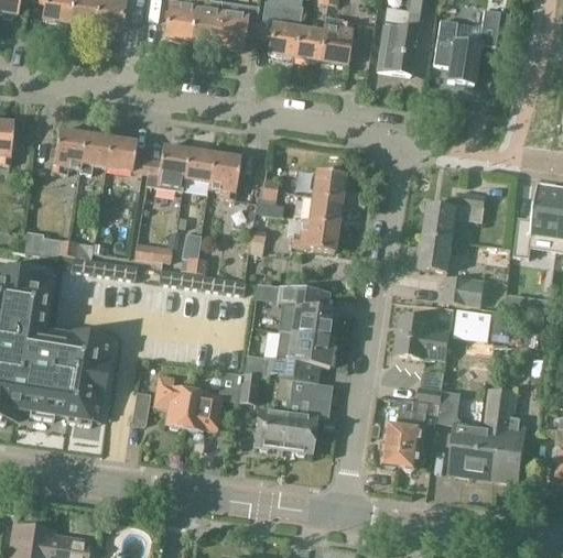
[(0,0),(0,11),(1,12),(2,14),(10,14),(12,13),(17,14),(19,0),(29,0),(0,0)]
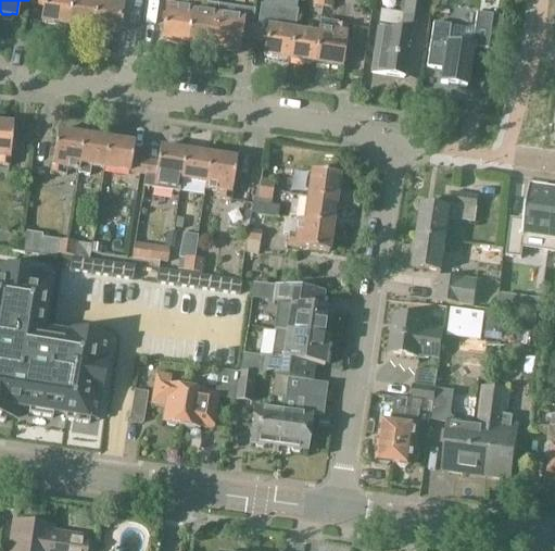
[(41,17),(66,22),(70,0),(34,0),(43,2),(41,17)]
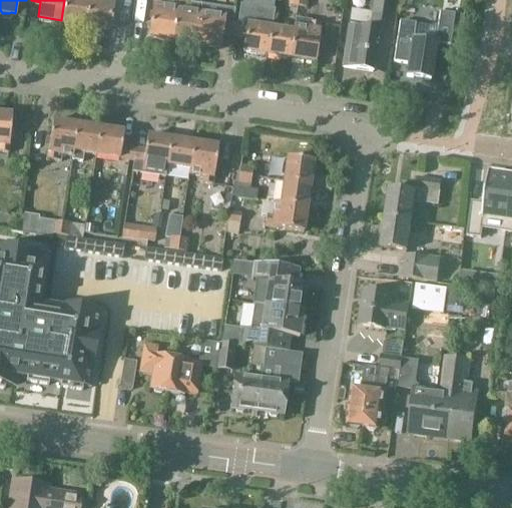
[(64,0),(61,20),(85,23),(87,0),(64,0)]
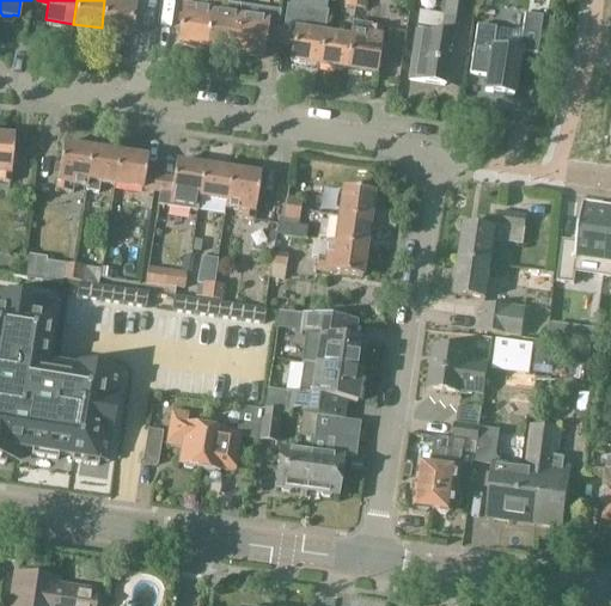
[(104,0),(102,28),(103,28),(103,35),(116,36),(118,31),(130,32),(134,0),(104,0)]
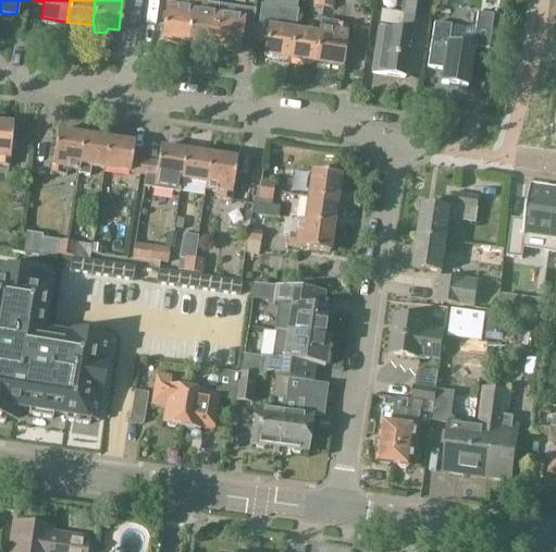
[(167,0),(161,36),(187,40),(194,0),(167,0)]
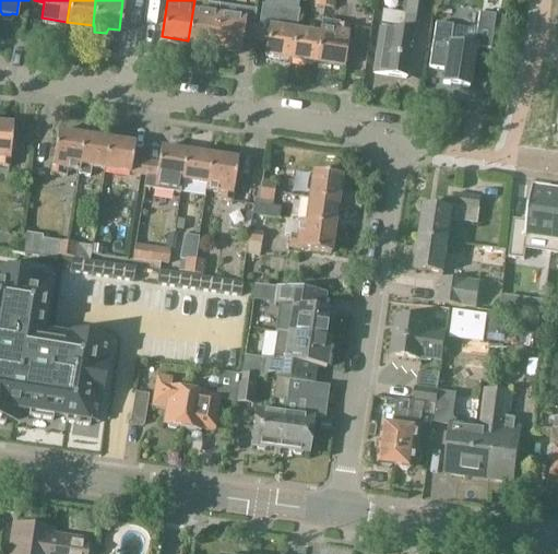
[(221,0),(194,0),(188,40),(214,44),(221,0)]
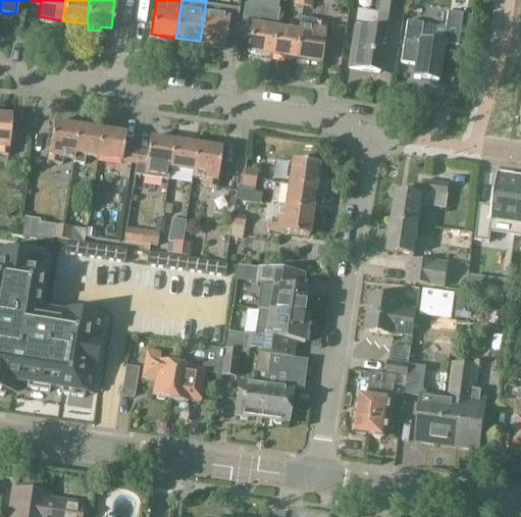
[(236,32),(238,18),(239,5),(206,0),(200,41),(223,45),(225,31),(236,32)]
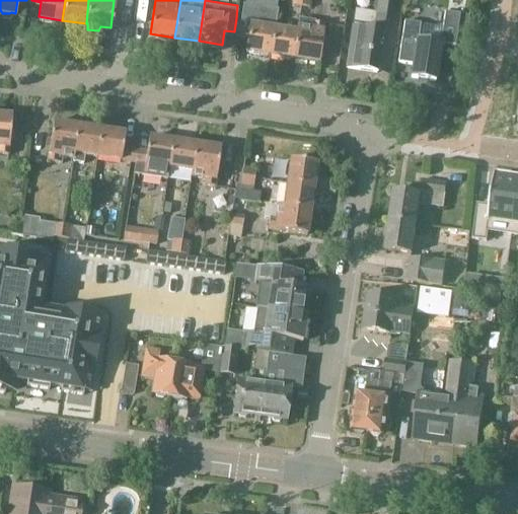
[(354,22),(347,64),(376,68),(390,70),(400,0),(375,0),(374,9),(356,6),(354,22)]
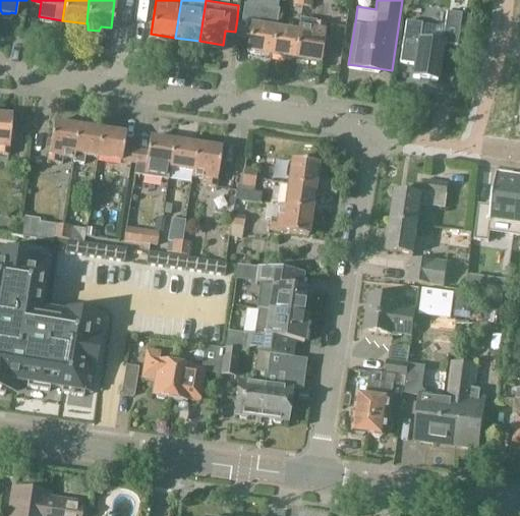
[(445,24),(443,40),(443,41),(457,43),(459,32),(462,11),(456,10),(448,9),(447,9),(445,24)]
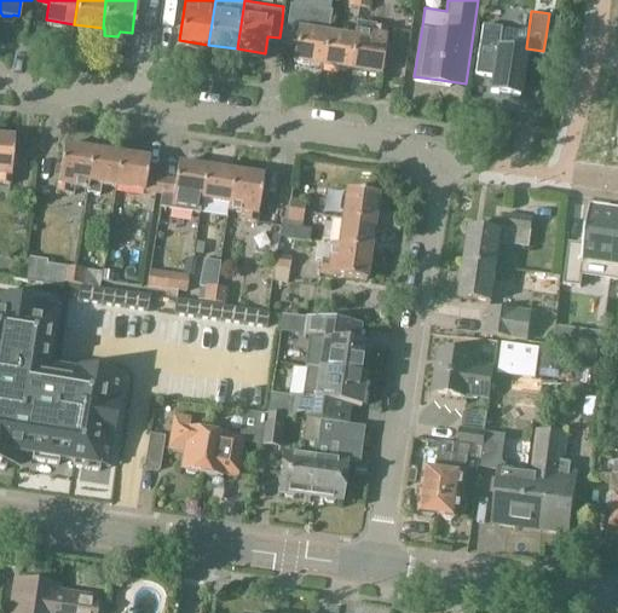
[(357,18),(354,34),(350,67),(380,70),(386,24),(375,23),(376,21),(357,18)]
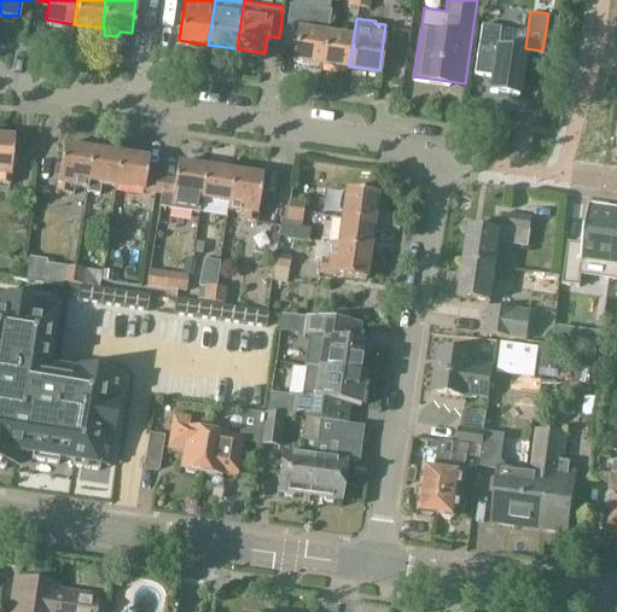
[(482,22),(475,70),(493,73),(490,87),(518,92),(525,48),(525,47),(499,42),(501,25),(501,24),(482,22)]
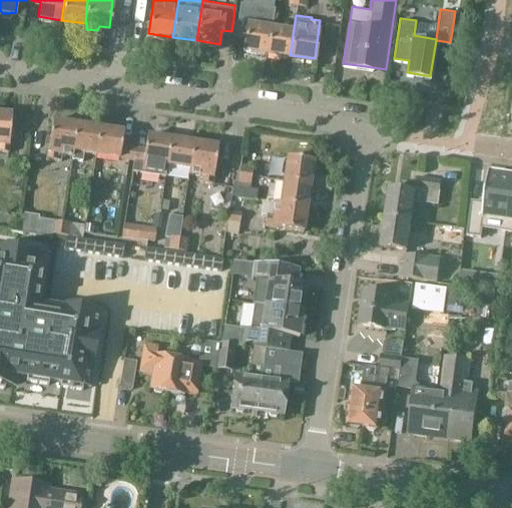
[(237,19),(236,32),(245,33),(243,48),(267,51),(271,24),(237,19)]
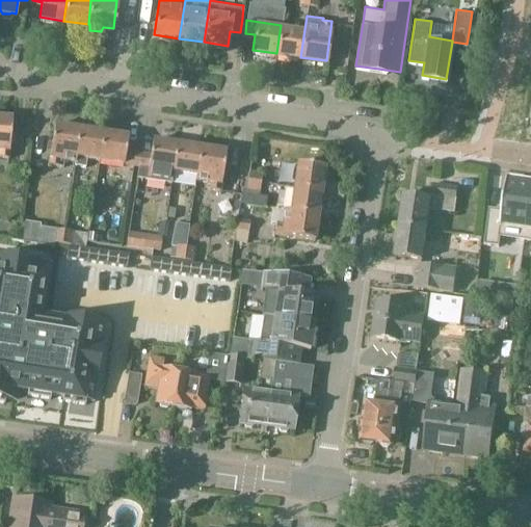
[(276,53),(300,57),(304,29),(281,25),(276,53)]
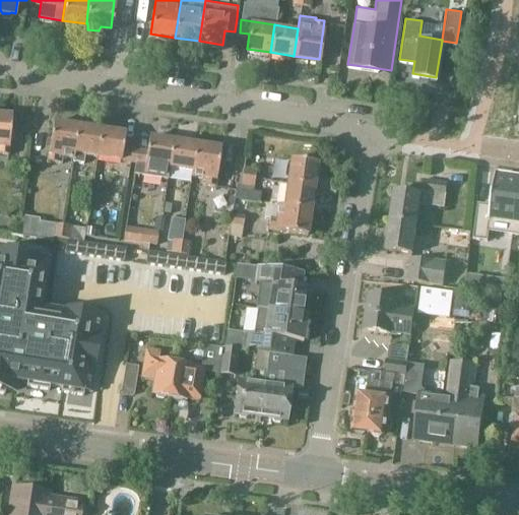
[(12,112),(0,111),(0,149),(9,151),(12,112)]
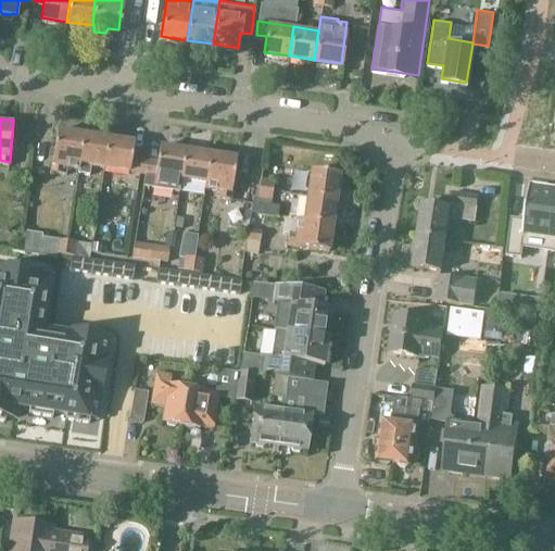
[(67,164),(78,165),(84,130),(58,126),(51,168),(66,171),(67,164)]
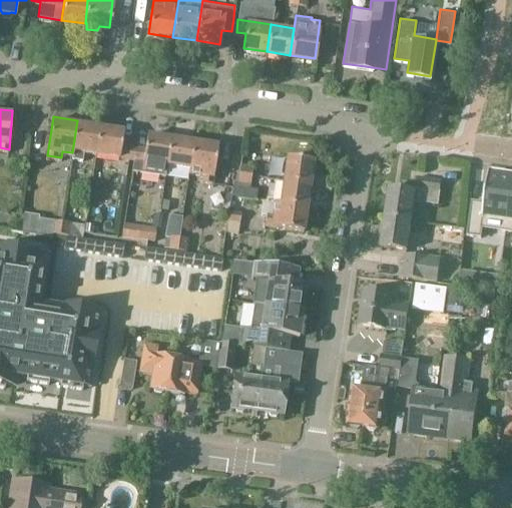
[(101,124),(77,120),(72,152),(71,156),(82,157),(84,149),(97,151),(101,124)]
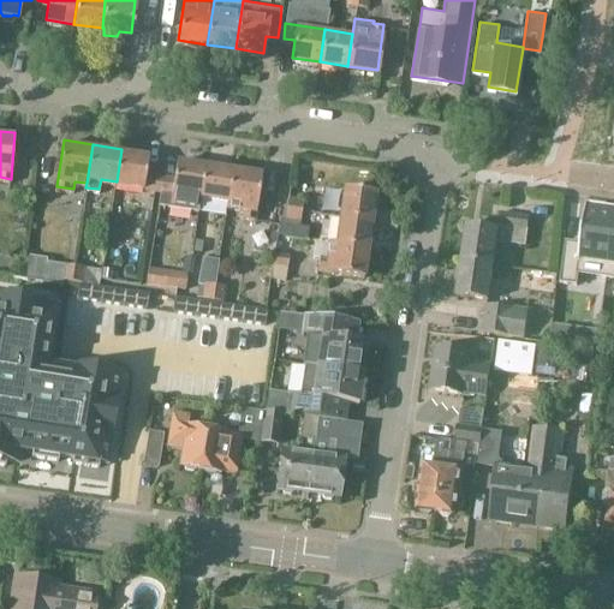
[(148,153),(121,149),(117,181),(155,187),(158,172),(145,171),(148,153)]
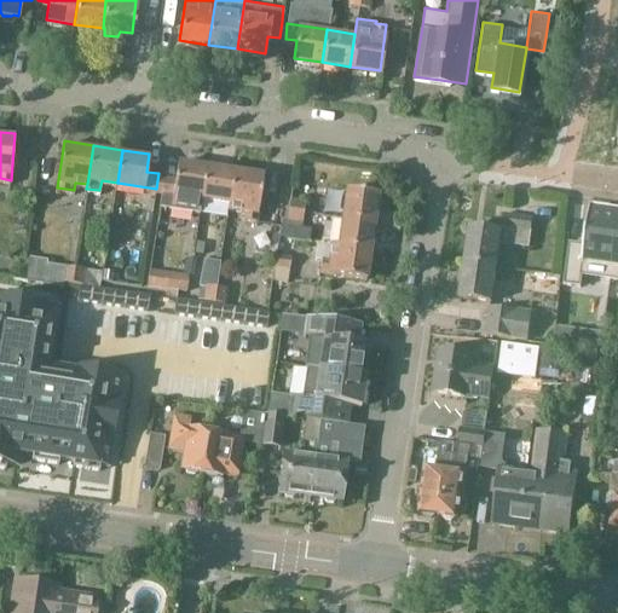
[(198,210),(201,195),(206,162),(178,158),(175,175),(161,173),(159,189),(165,190),(162,204),(198,210)]
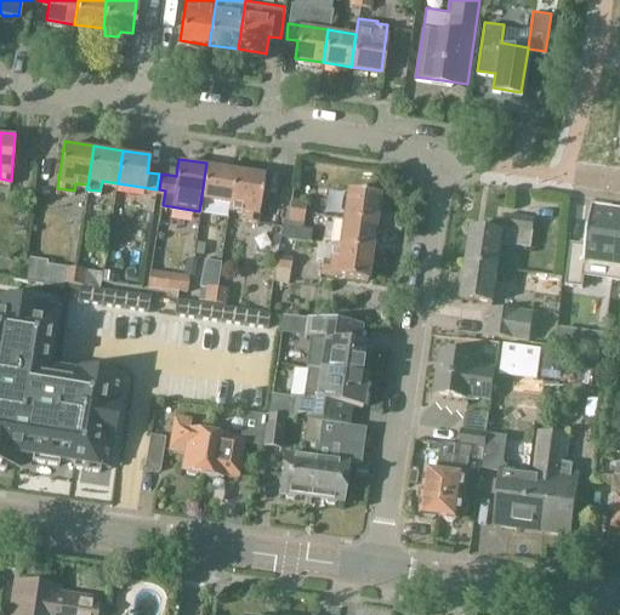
[(234,168),(206,163),(202,195),(229,200),(234,168)]
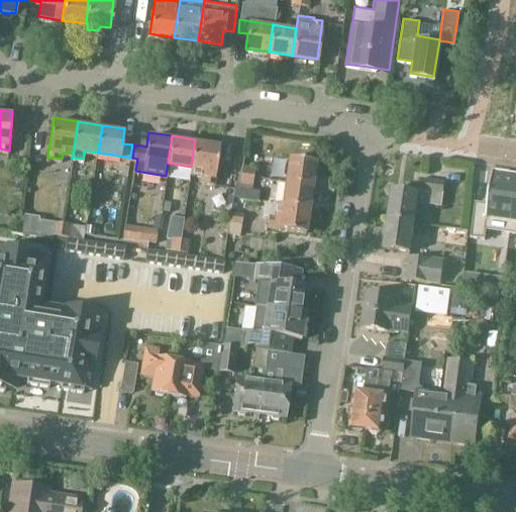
[(220,143),(195,139),(191,167),(190,172),(205,174),(204,181),(214,182),(220,143)]
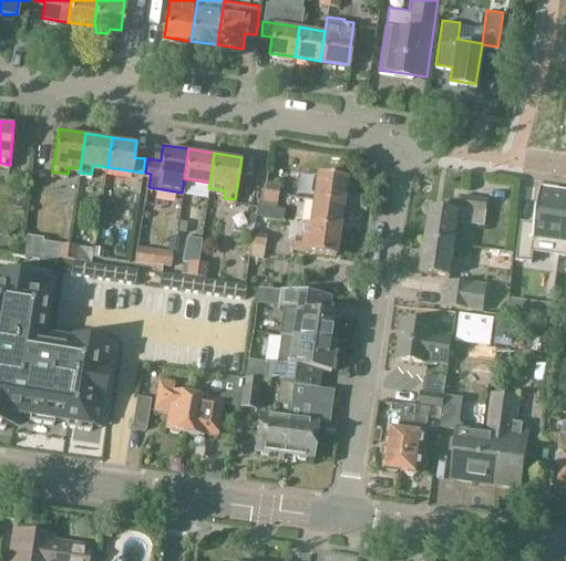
[(317,169),(314,195),(343,199),(347,174),(317,169)]
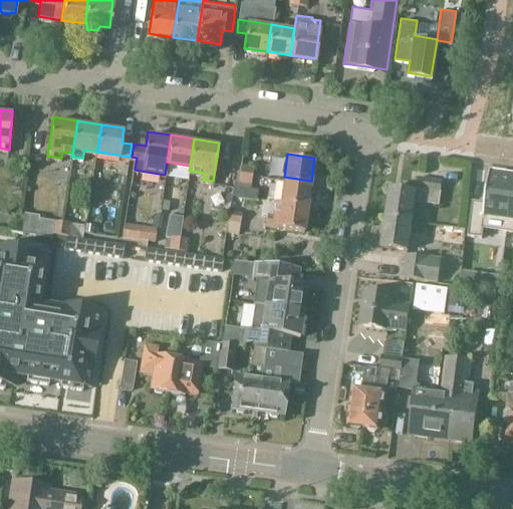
[(254,164),(241,162),(240,171),(252,173),(254,164)]
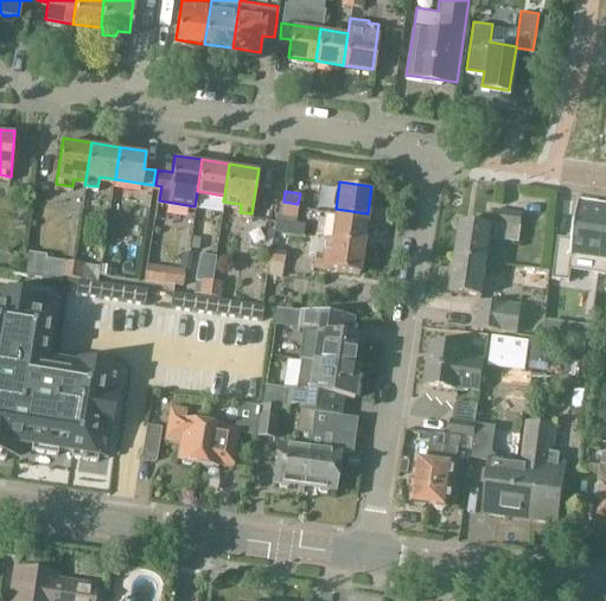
[(284,202),(281,211),(297,213),(298,204),(284,202)]
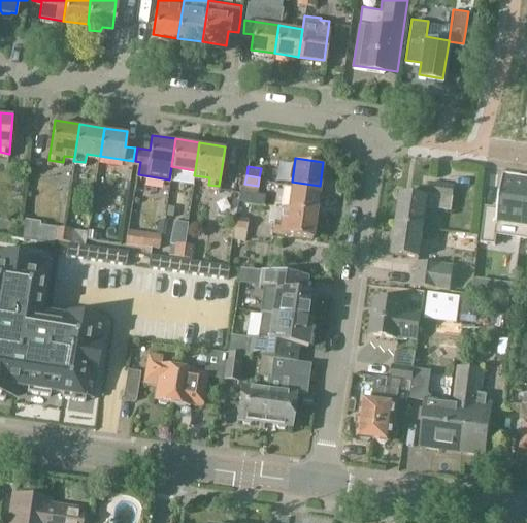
[(521,234),(526,190),(526,177),(504,175),(500,205),(486,203),(481,239),(496,241),(497,231),(521,234)]
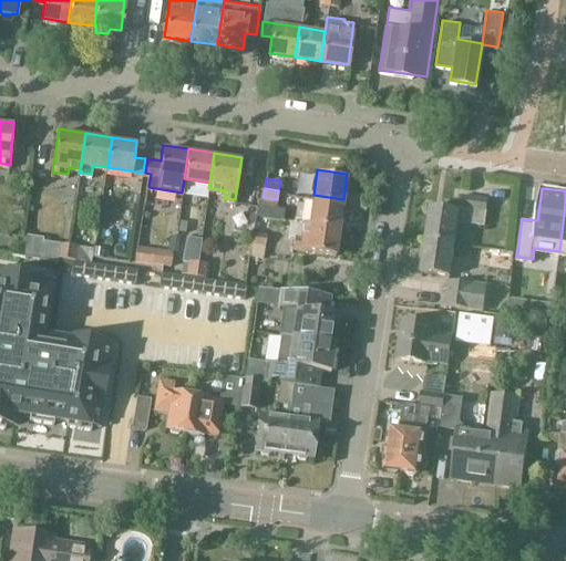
[(431,204),(425,236),(454,240),(458,217),(484,221),(489,195),(461,191),(459,207),(431,204)]
